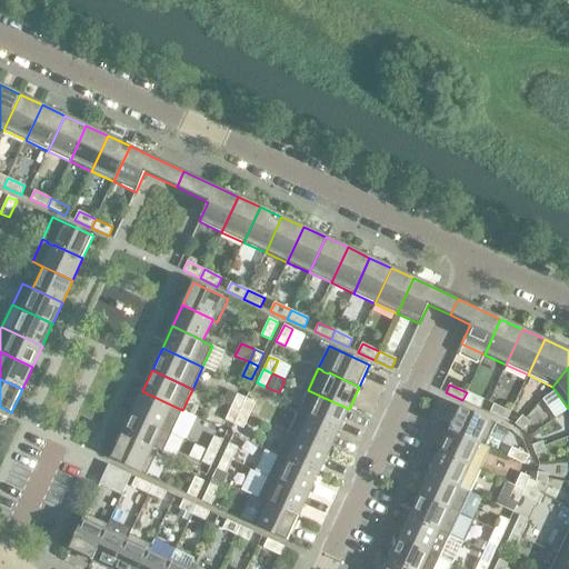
[(338,430),(349,409),(308,390),(298,411),(338,430)]
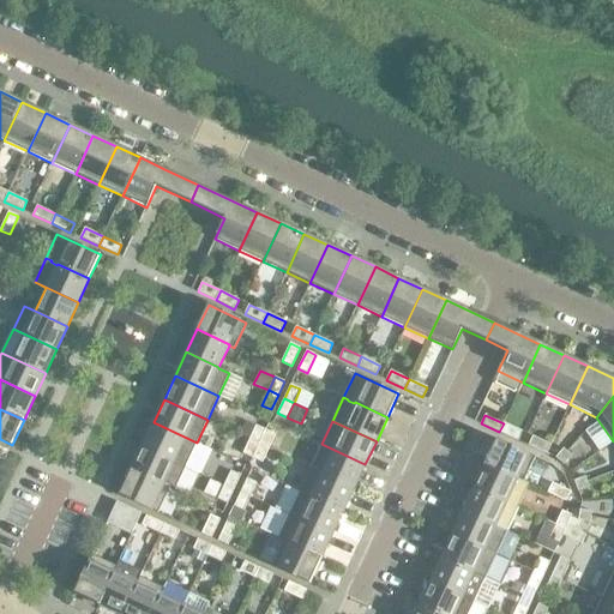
[(186,467),(197,443),(154,422),(143,446),(186,467)]
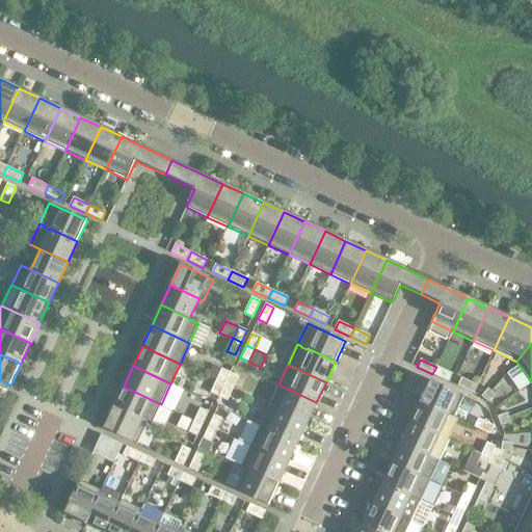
[(452,374),(436,367),(432,374),(449,382),(452,374)]
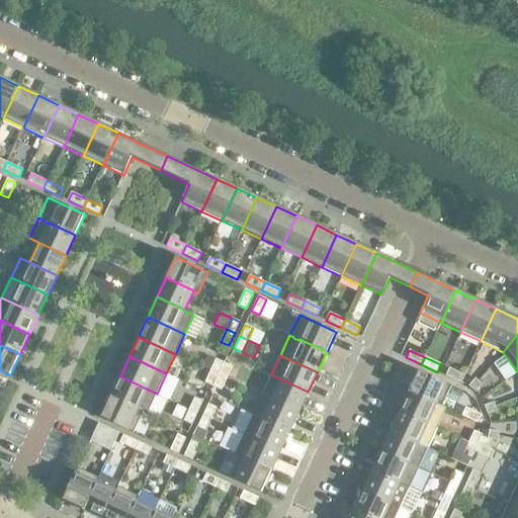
[(219,374),(224,362),(216,359),(210,370),(219,374)]
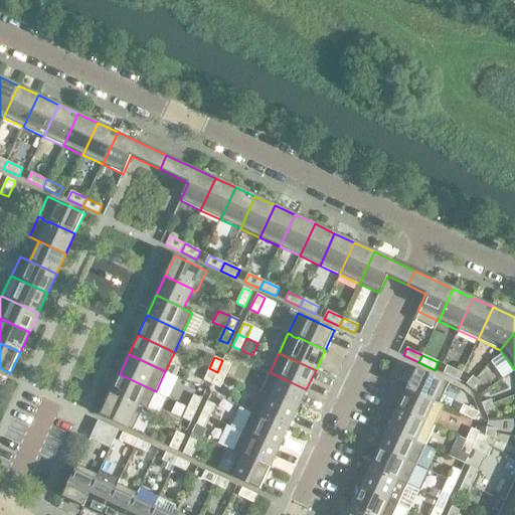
[(230,364),(222,360),(217,372),(225,376),(230,364)]
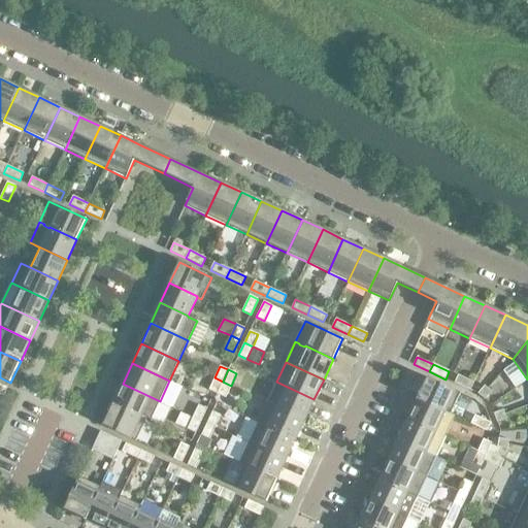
[(458,375),(454,384),(469,391),(473,383),(458,375)]
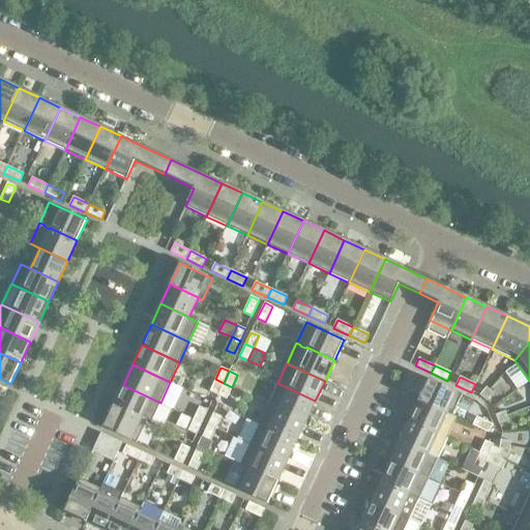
[(217,395),(224,383),(215,379),(209,391),(217,395)]
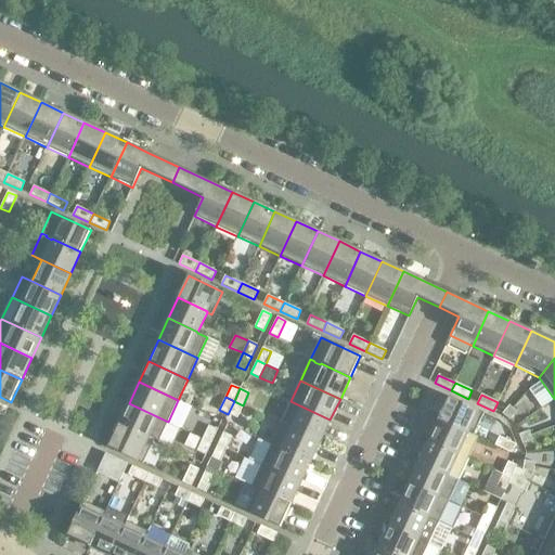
[(449,397),(439,418),(466,430),(467,434),(473,436),(483,413),(449,397)]
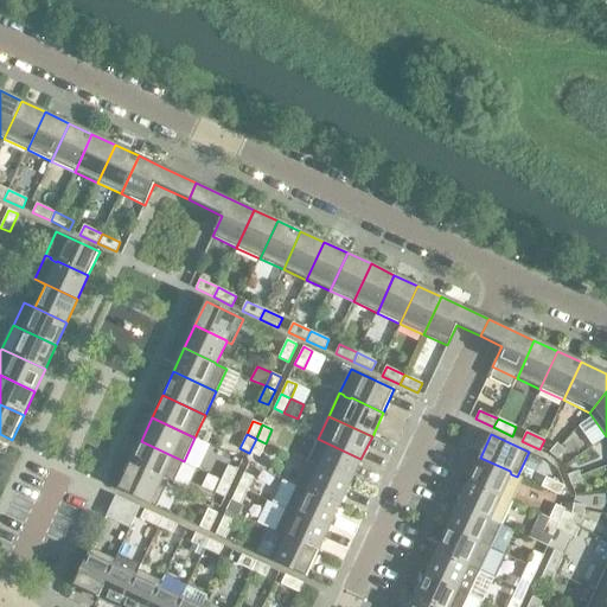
[(259,458),(266,443),(256,439),(249,453),(259,458)]
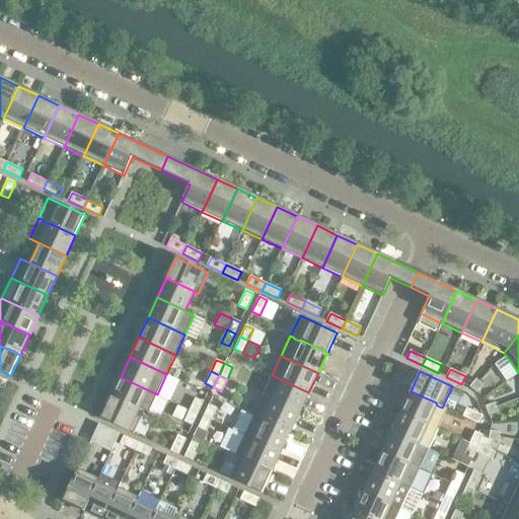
[(299,413),(308,392),(272,375),(263,395),(299,413)]
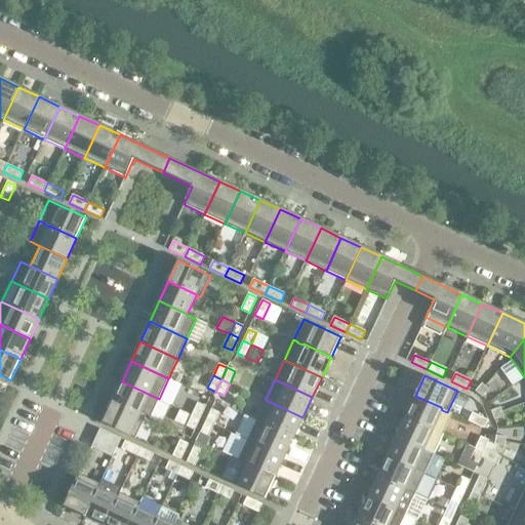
[(150,418),(159,399),(122,381),(112,402),(139,414),(139,413),(146,416),(150,418)]
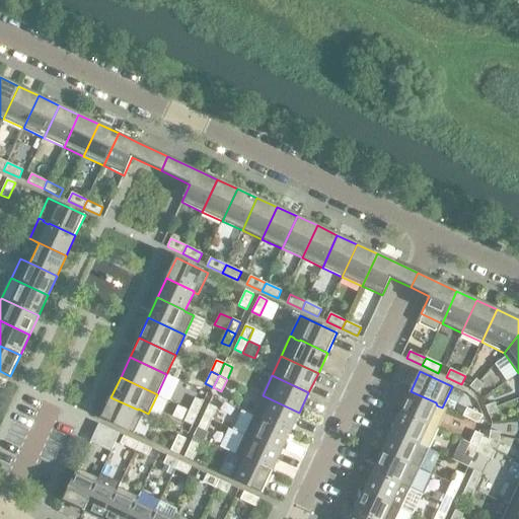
[(472,389),(479,382),(475,379),(469,387),(472,389)]
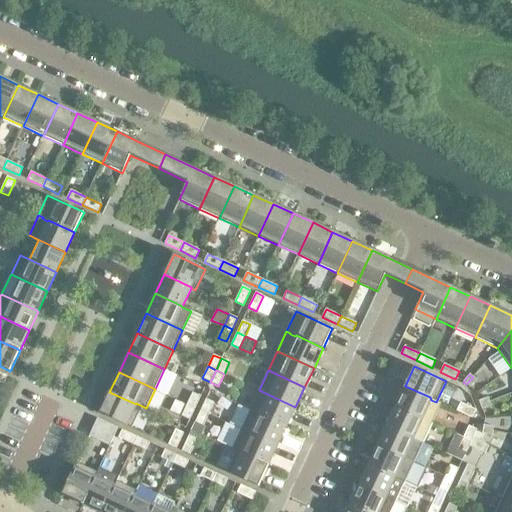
[(476,380),(473,377),(466,384),(470,387),(476,380)]
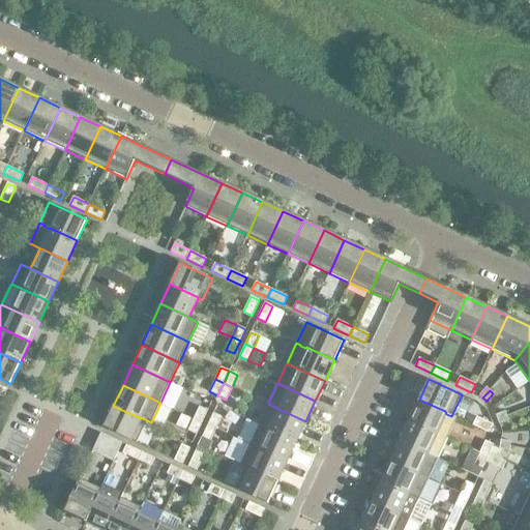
[(457,418),(451,416),(446,414),(445,411),(419,400),(410,420),(447,437),(457,418)]
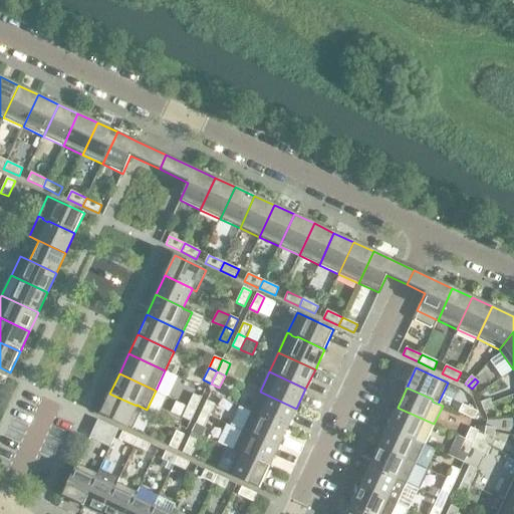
[(287,428),(296,409),(260,392),(251,411),(287,428)]
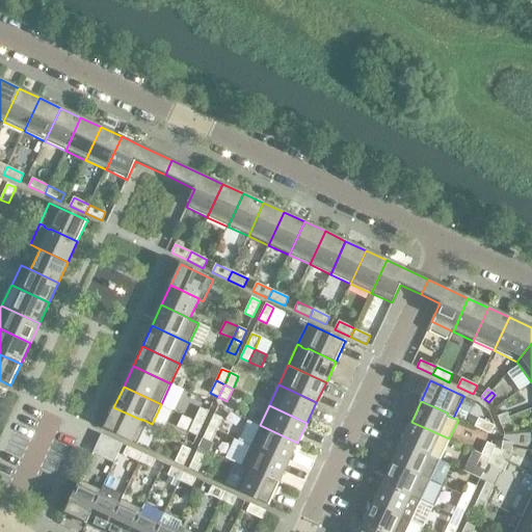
[(137,444),(148,422),(141,419),(141,420),(113,407),(104,429),(137,444)]
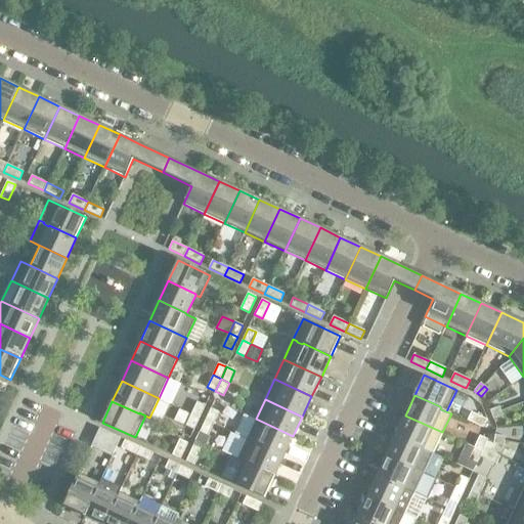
[(200,418),(205,405),(197,402),(191,413),(200,418)]
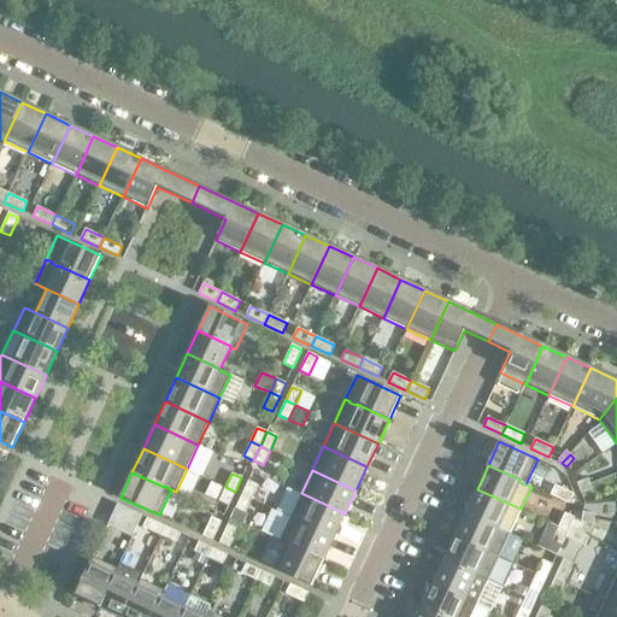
[(248,481),(242,494),(251,499),(258,486),(248,481)]
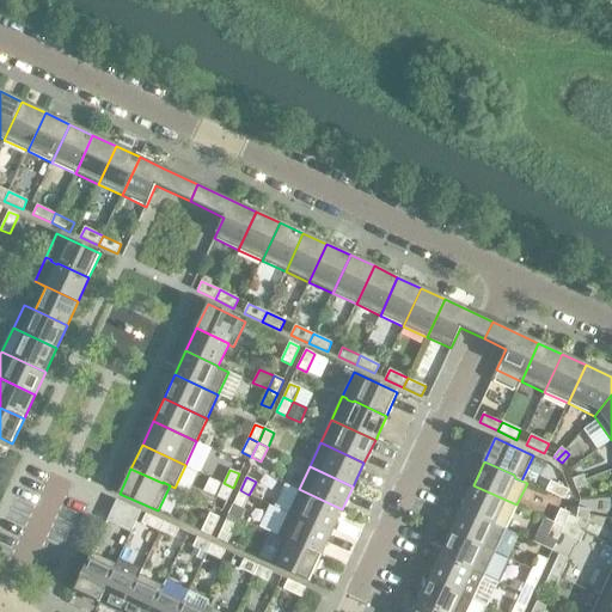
[(568,490),(563,488),(550,482),(545,491),(564,500),(568,490)]
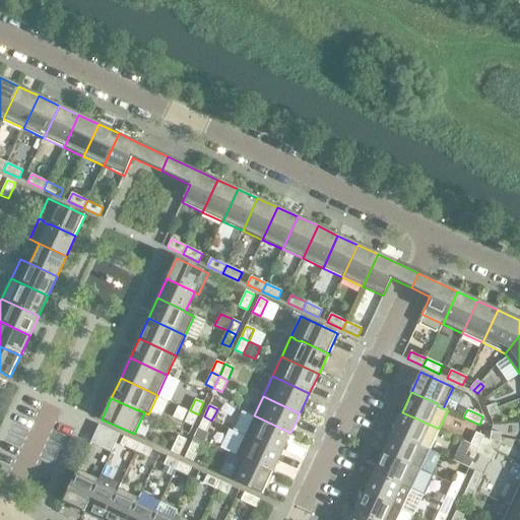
[(192,427),(198,414),(190,410),(185,423),(192,427)]
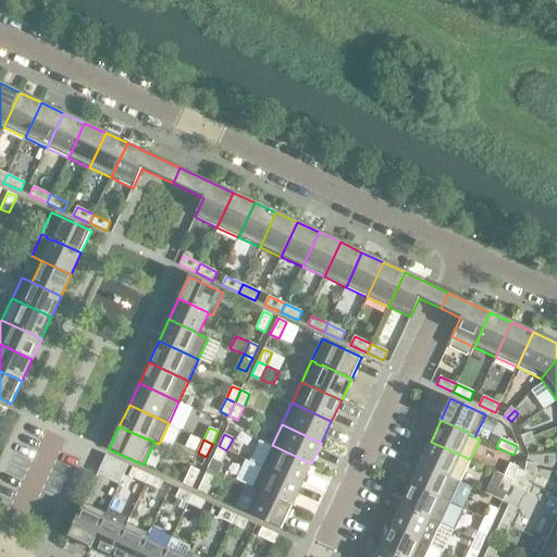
[(470,459),(431,442),(421,462),(460,481),(470,459)]
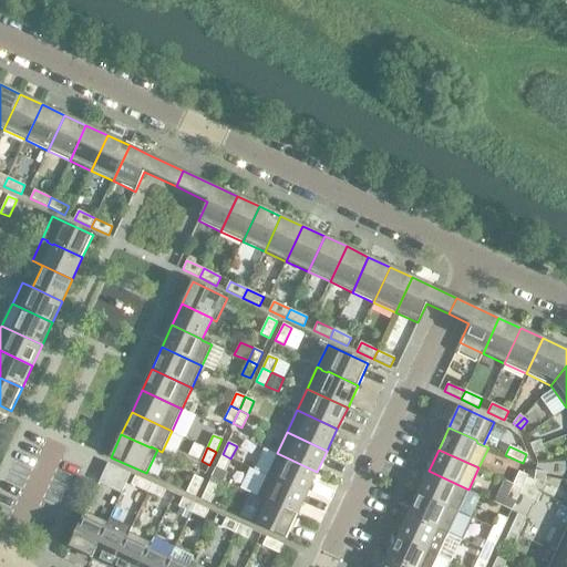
[(307,494),(317,472),(277,453),(267,475),(307,494)]
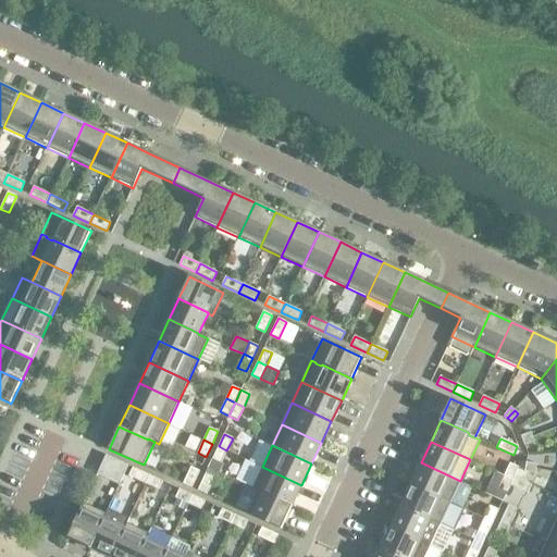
[(221,463),(226,450),(219,446),(212,459),(221,463)]
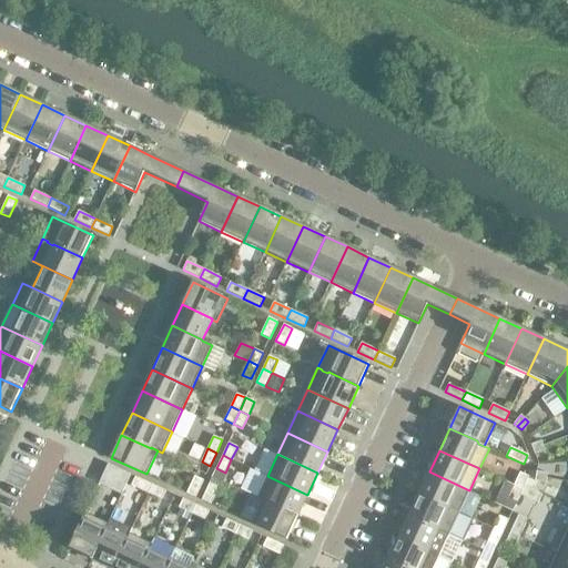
[(102,477),(100,482),(122,493),(131,475),(108,464),(107,466),(108,467),(103,477),(102,477)]
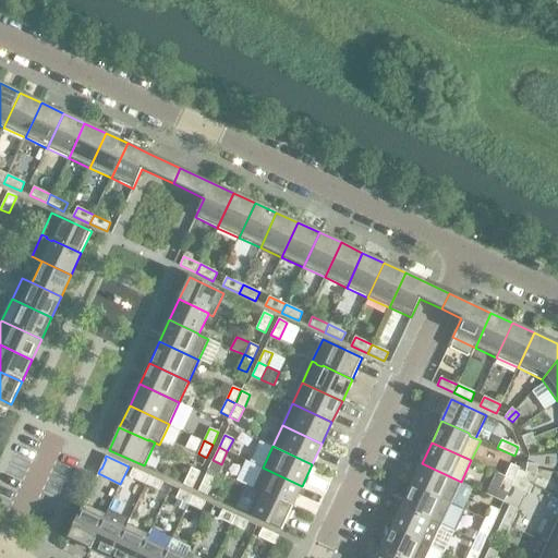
[(461,482),(422,463),(412,485),(451,504),(461,482)]
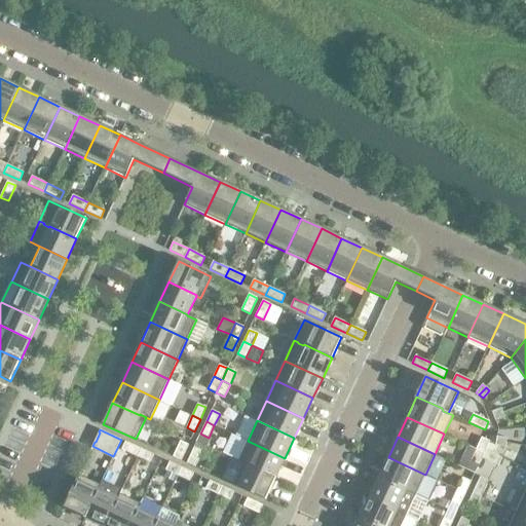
[(485,450),(489,442),(481,438),(476,449),(484,453),(485,450)]
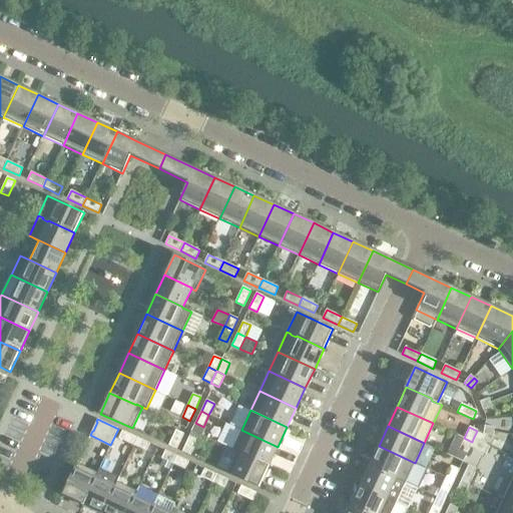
[(175,430),(168,446),(176,449),(183,434),(175,430)]
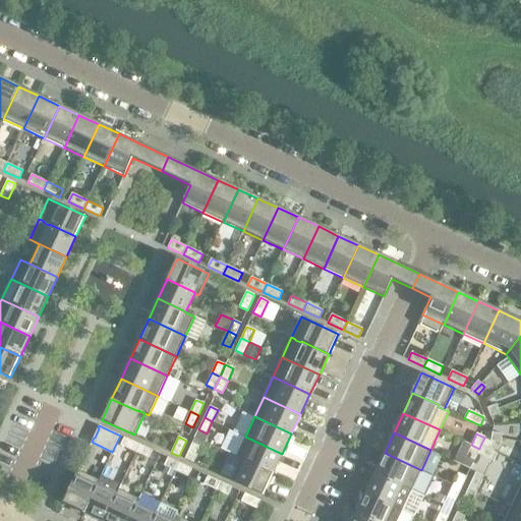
[(273,474),(282,454),(245,437),(236,456),(240,458),(240,459),(245,461),(273,474)]
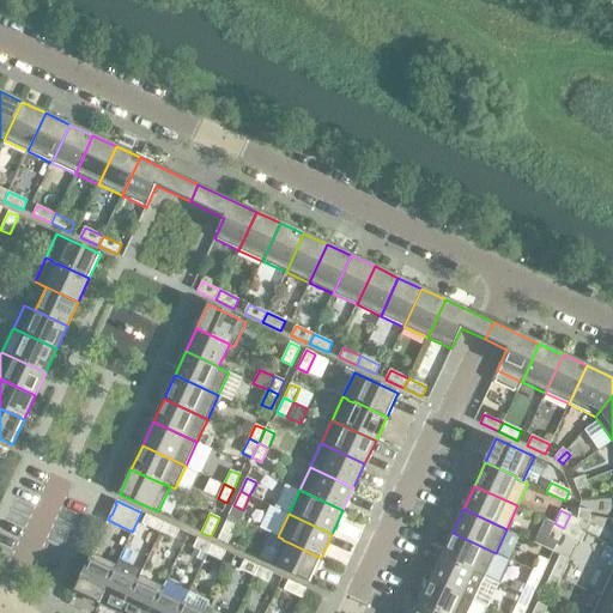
[(159,533),(164,523),(146,515),(141,525),(159,533)]
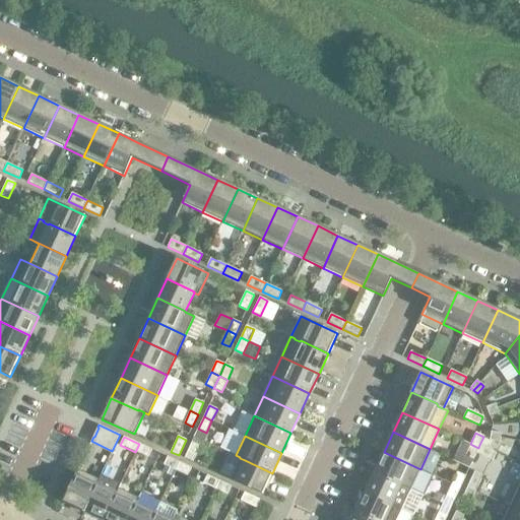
[(469,467),(476,453),(478,448),(470,444),(464,441),(455,460),(469,467)]
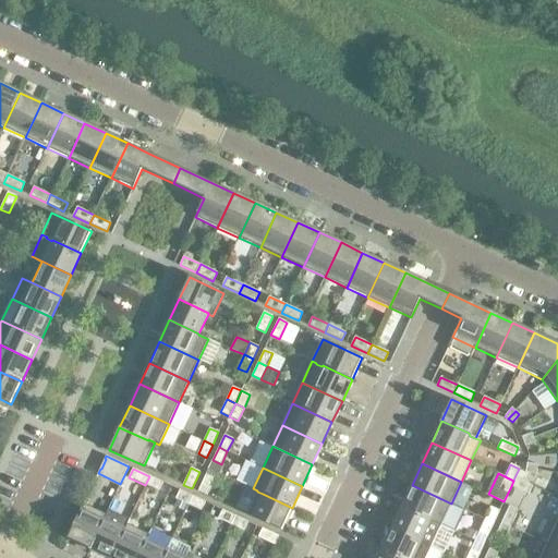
[(198,492),(207,496),(215,478),(206,475),(198,492)]
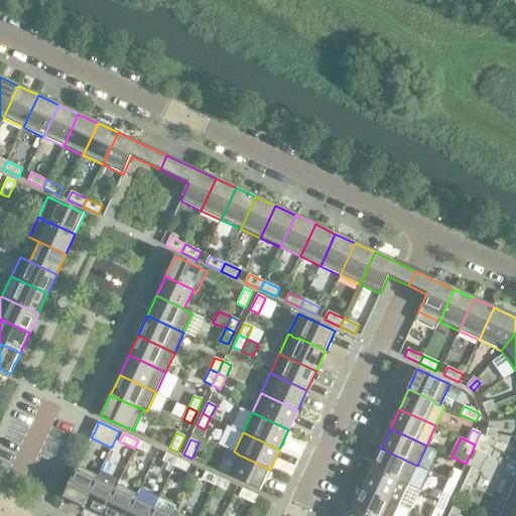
[(150,445),(138,440),(134,448),(146,454),(150,445)]
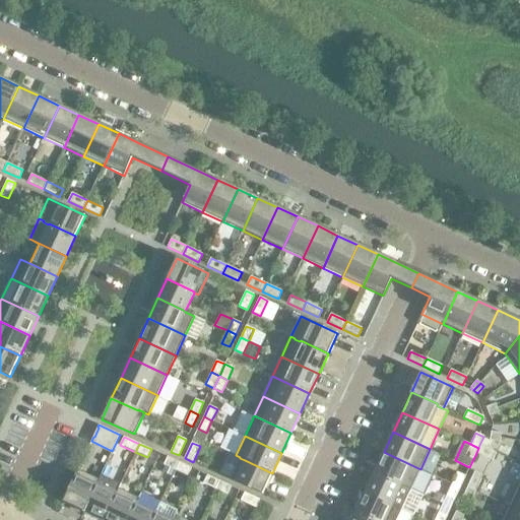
[(496,452),(479,445),(478,448),(476,453),(492,460),(496,452)]
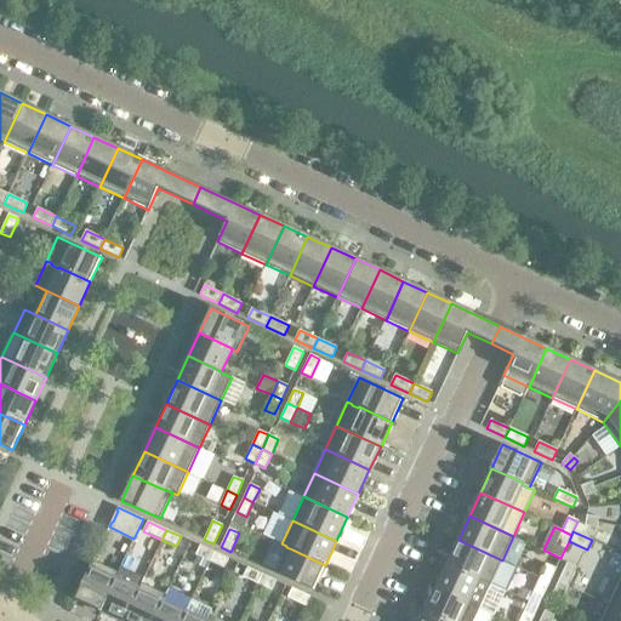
[(502,560),(459,540),(446,563),(491,584),(502,560)]
